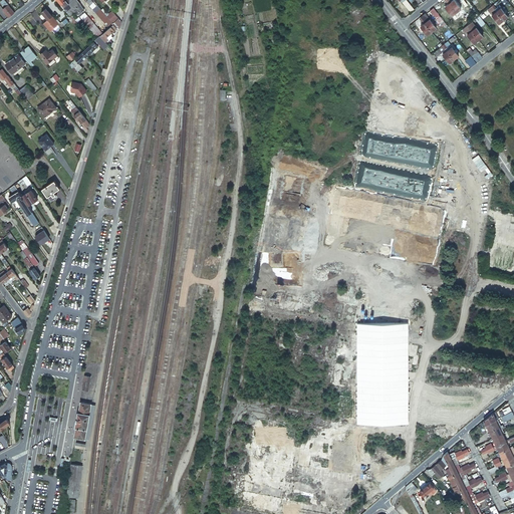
[(15,12),(8,4),(4,0),(2,0),(1,1),(5,6),(3,9),(9,17),(11,15),(15,12)]
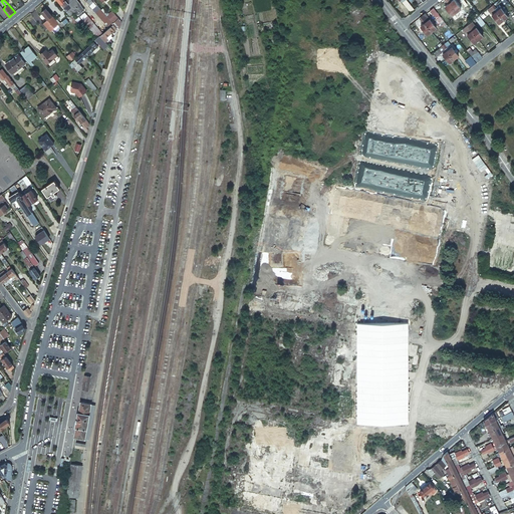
[(66,0),(58,0),(64,6),(67,4),(68,5),(65,8),(70,14),(75,10),(66,0)]
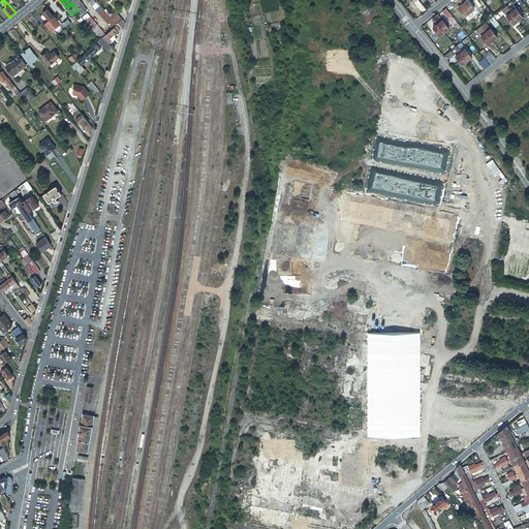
[(104,37),(103,37),(103,36),(105,34),(88,12),(86,13),(85,11),(87,9),(83,4),(84,3),(80,0),(68,0),(78,10),(102,39),(104,37)]
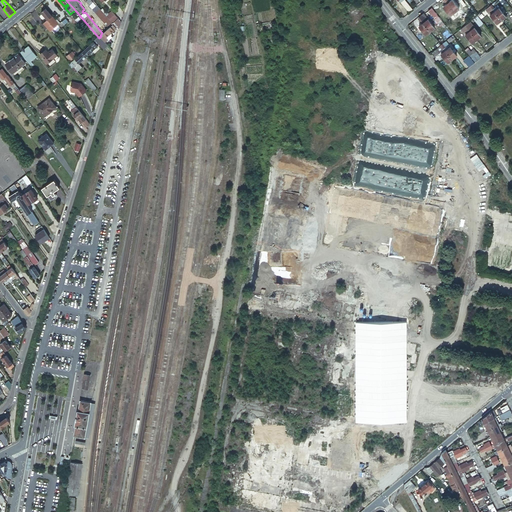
[(455,11),(446,0),(441,0),(444,2),(442,3),(444,6),(451,14),(455,11)]
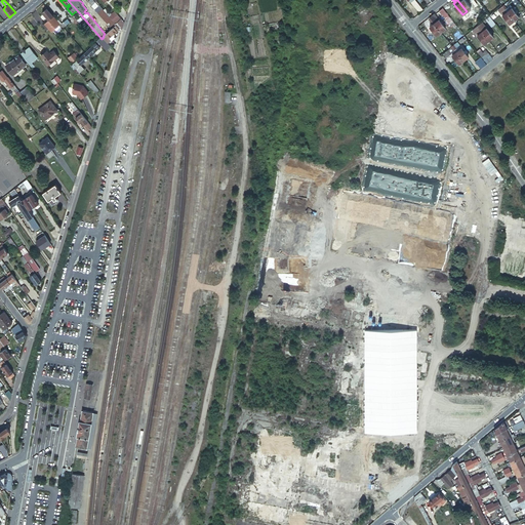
[(459,0),(457,0),(467,11),(472,7),(465,0),(462,0),(461,1),(459,0)]
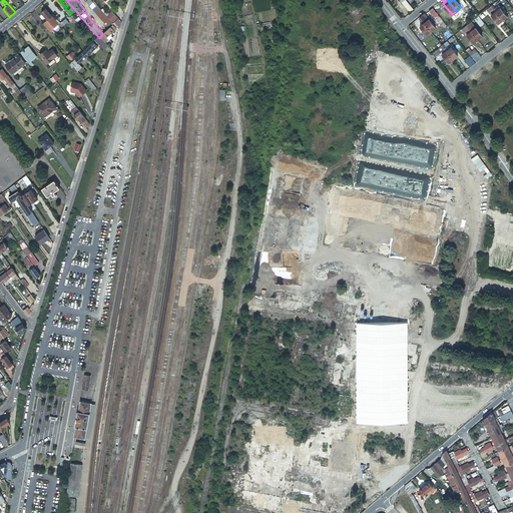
[(112,23),(114,22),(113,22),(108,16),(103,10),(95,1),(90,5),(109,27),(110,26),(112,23)]
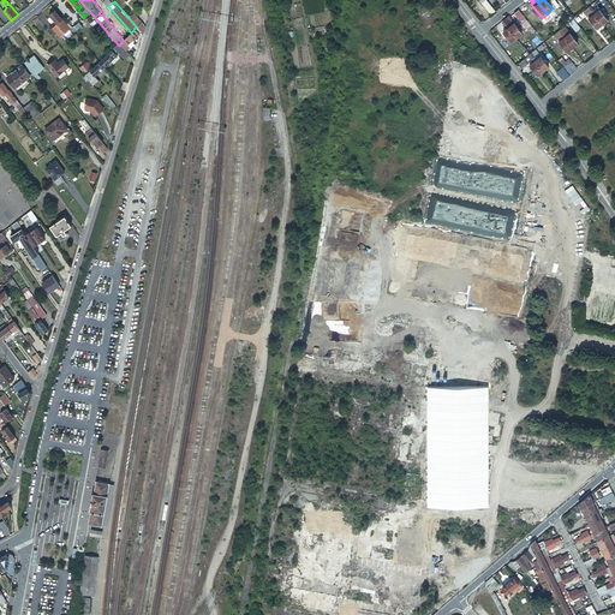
[(496,9),(490,1),(487,5),(493,12),(496,9)]
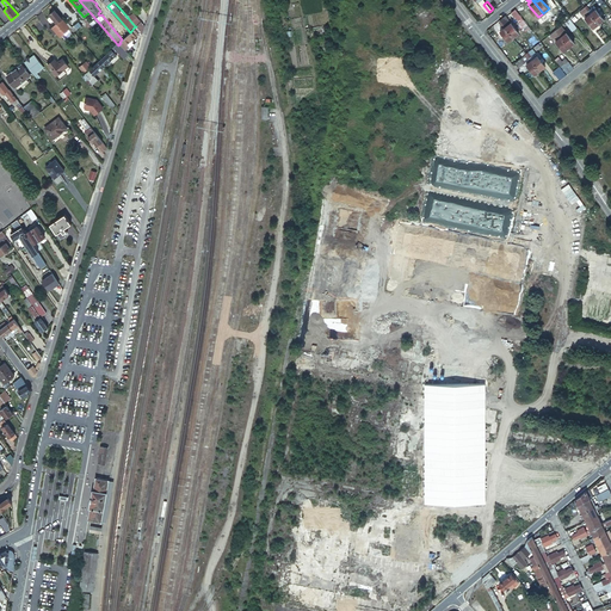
[(587,5),(585,6),(599,23),(604,18),(596,8),(594,10),(592,6),(590,8),(587,5)]
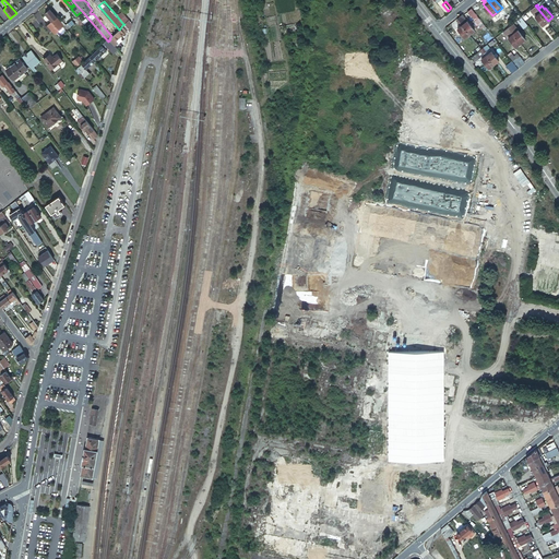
[(548,21),(535,6),(531,10),(543,24),(548,21)]
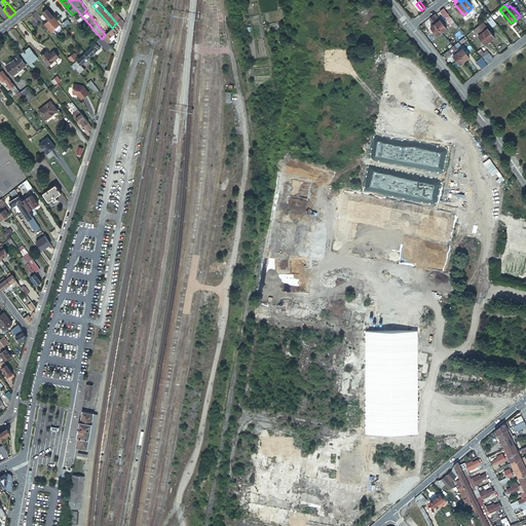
[(451,24),(454,21),(444,7),(441,10),(451,24)]
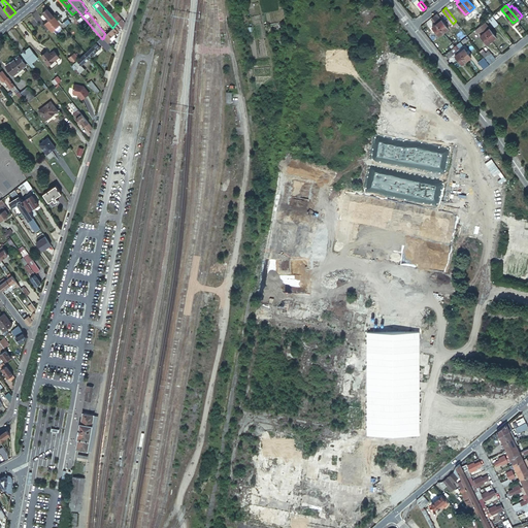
[(61,24),(47,8),(42,12),(50,21),(45,24),(52,32),(61,25),(61,24)]
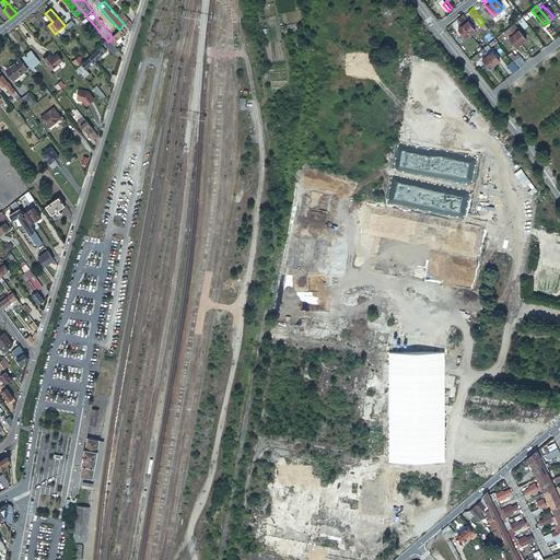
[(118,18),(124,24),(129,20),(124,13),(118,18)]
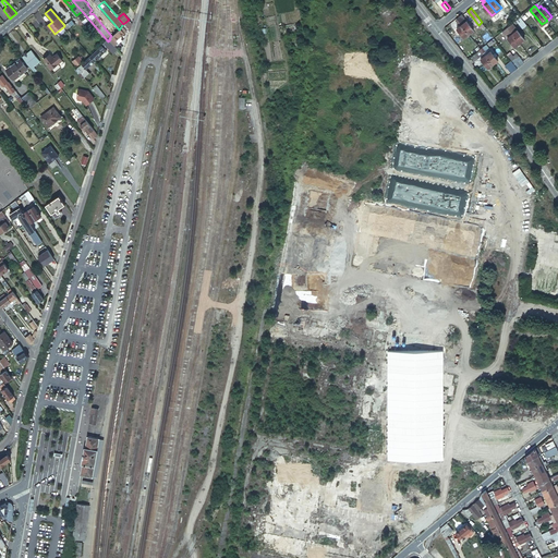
[(462,14),(458,19),(470,33),(474,29),(462,14)]
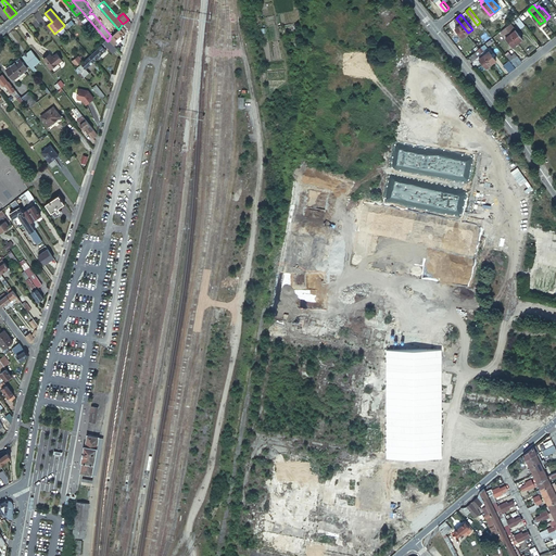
[(468,33),(456,19),(454,20),(458,25),(456,27),(463,37),(468,33)]
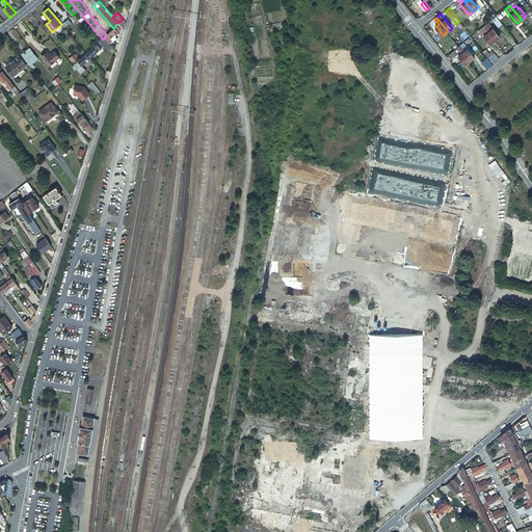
[(489,22),(484,26),(496,40),(501,36),(489,22)]
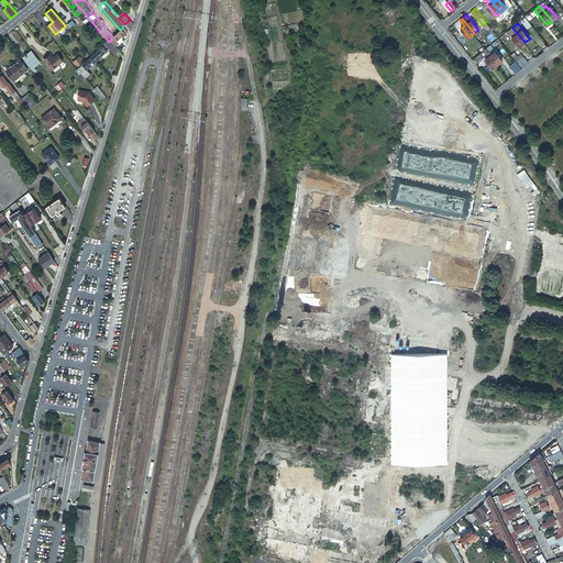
[(122,30),(110,40),(111,40),(116,46),(119,43),(120,44),(125,40),(122,36),(129,31),(123,25),(121,29),(122,30)]
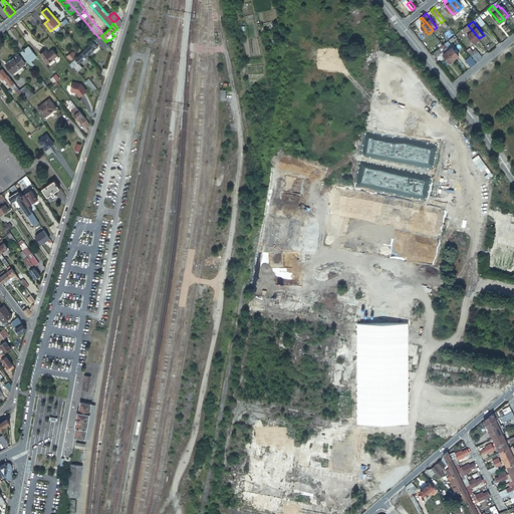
[(479,38),(468,25),(467,26),(464,28),(468,33),(475,42),(479,38)]
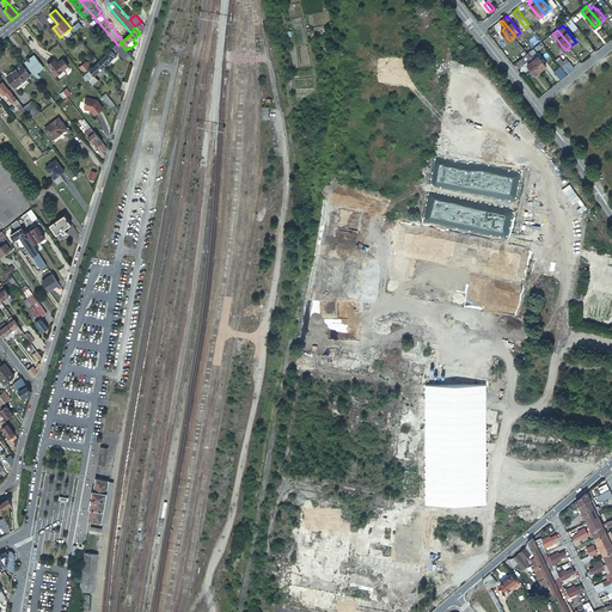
[(129,54),(126,50),(121,43),(118,46),(99,62),(104,68),(117,57),(115,55),(118,51),(124,57),(129,54)]
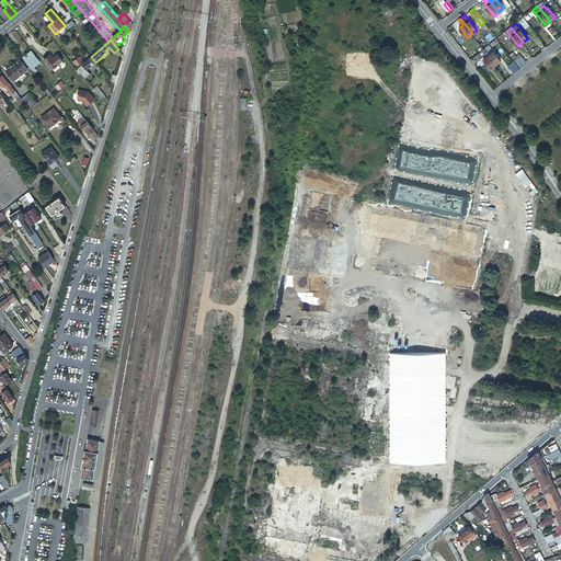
[(485,47),(484,48),(496,64),(501,59),(494,50),(493,50),(491,48),(489,50),(485,47)]
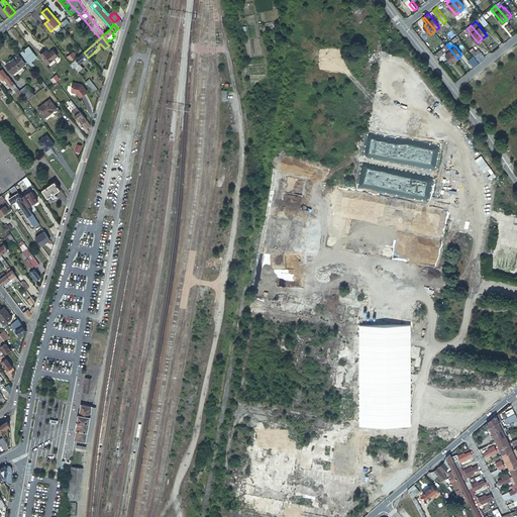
[(457,59),(446,44),(436,53),(440,57),(446,52),(447,53),(446,54),(452,62),(457,59)]
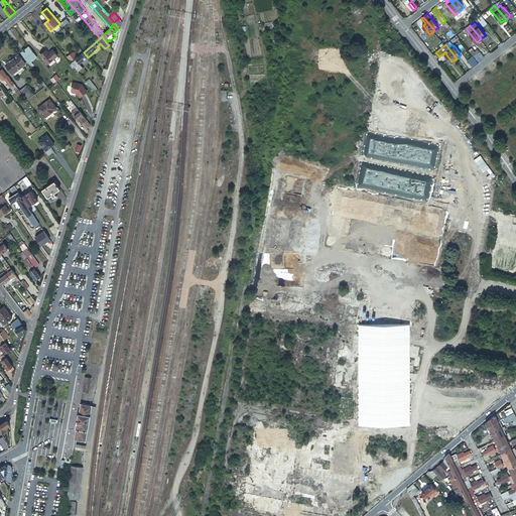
[(22,51),(20,52),(31,66),(33,63),(30,60),(37,55),(29,45),(25,48),(22,51)]
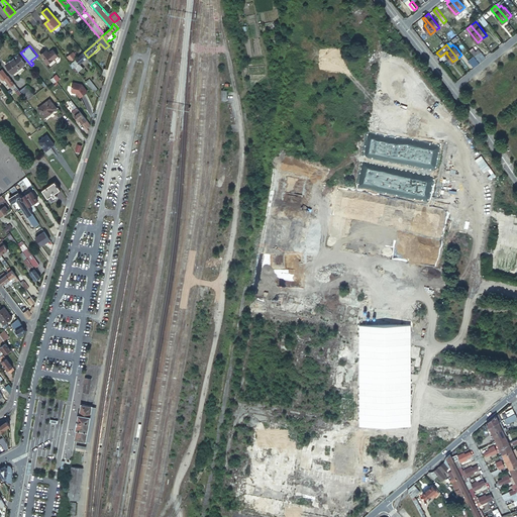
[(40,55),(47,64),(58,56),(53,49),(48,54),(46,49),(40,55)]
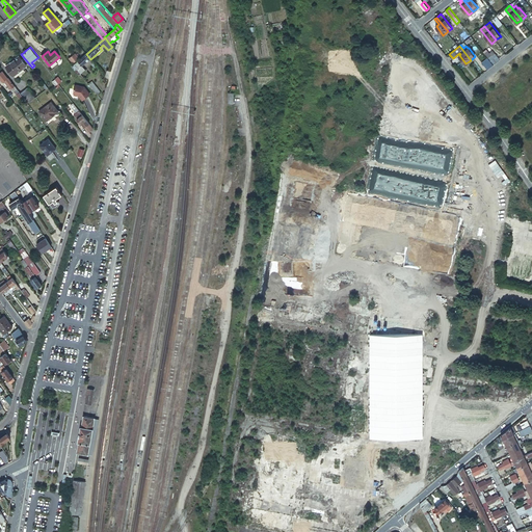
[(73,63),(79,58),(75,53),(69,58),(73,63)]
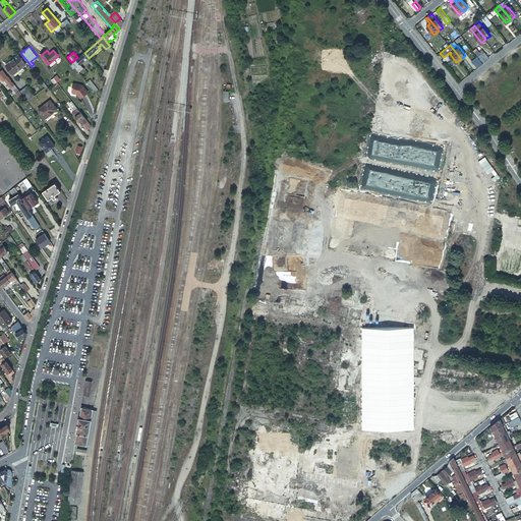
[(483,62),(489,58),(484,52),(479,56),(483,62)]
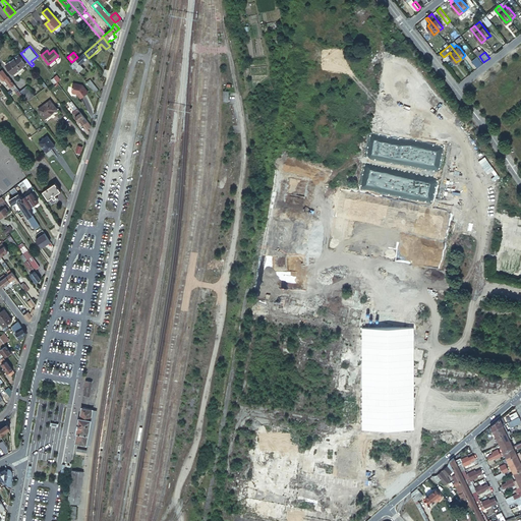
[(84,53),(72,63),(78,71),(78,72),(83,68),(82,67),(80,64),(89,58),(84,53)]
